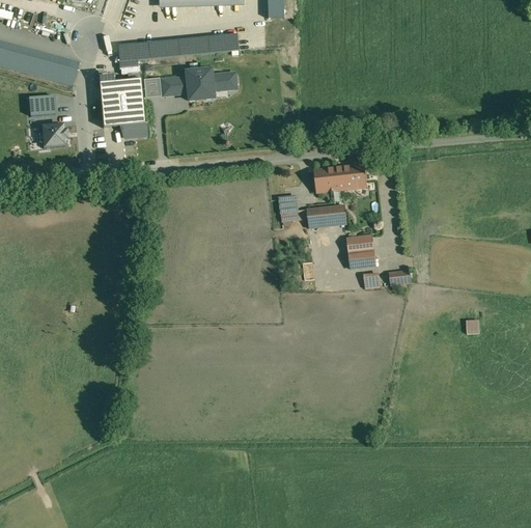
[(236,33),(117,44),(119,66),(138,65),(138,58),(238,49),(236,33)]
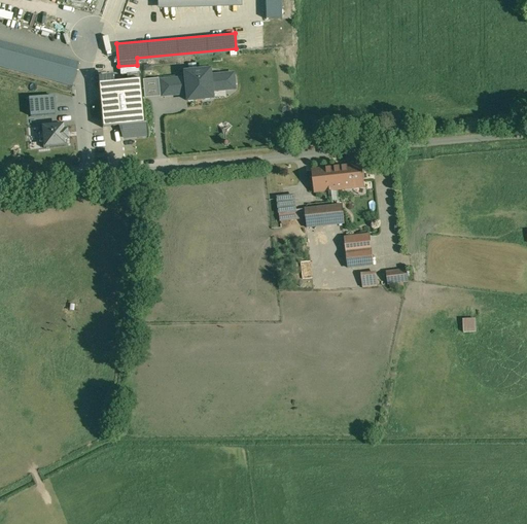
[(0,64),(73,84),(79,59),(0,37),(0,64)]
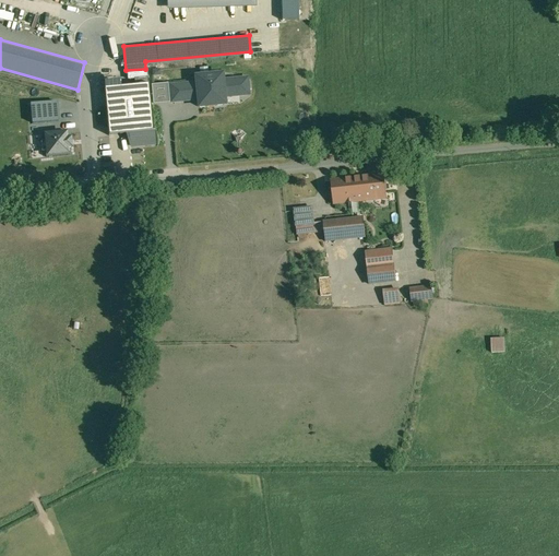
[(192,79),(152,82),(153,103),(195,99),(197,105),(226,104),(226,96),(250,95),(249,75),(223,78),(223,70),(192,72),(192,79)]
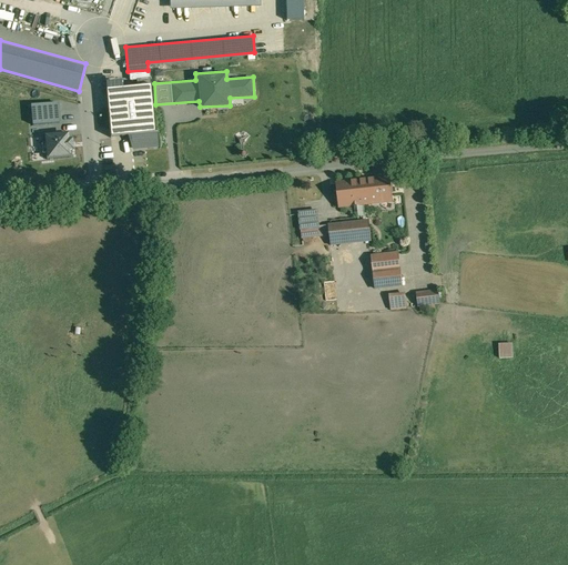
[(150,82),(107,87),(111,135),(131,133),(155,131),(150,82)]
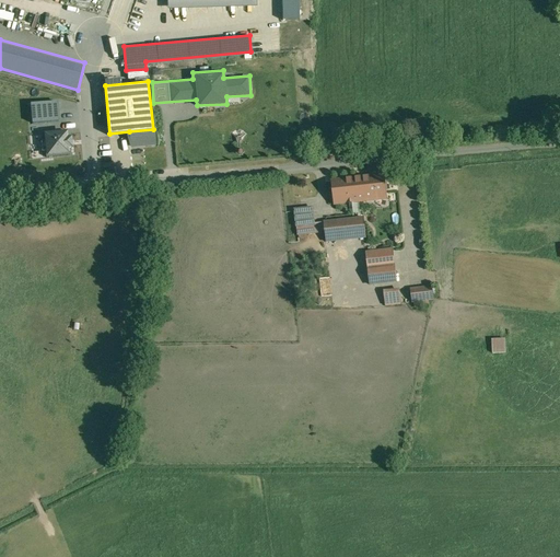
[(57,99),(30,101),(32,120),(58,118),(57,99)]
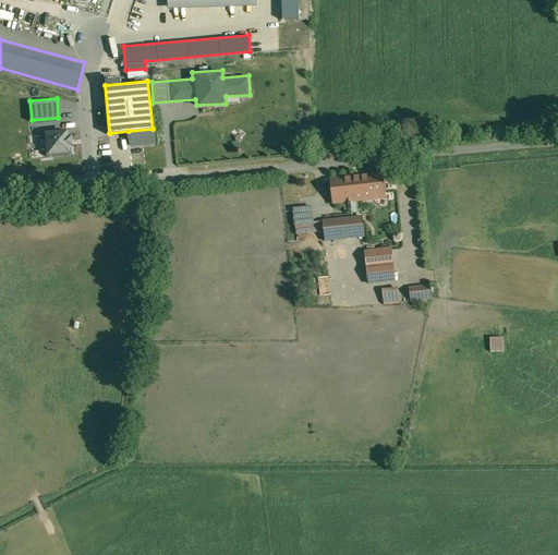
[(131,145),(155,142),(154,128),(153,129),(129,131),(131,145)]
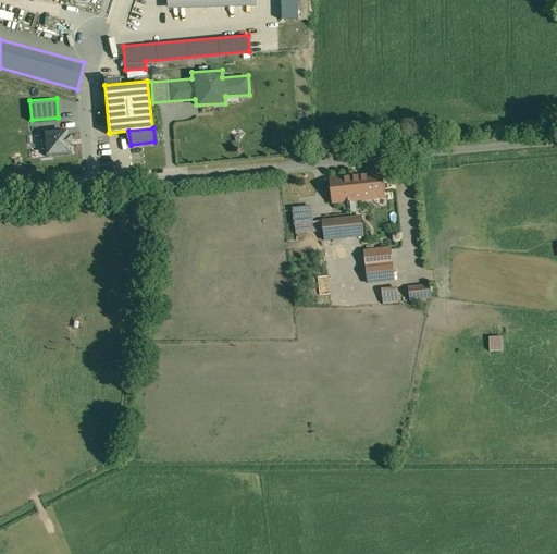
[(66,128),(45,130),(46,154),(69,151),(66,128)]
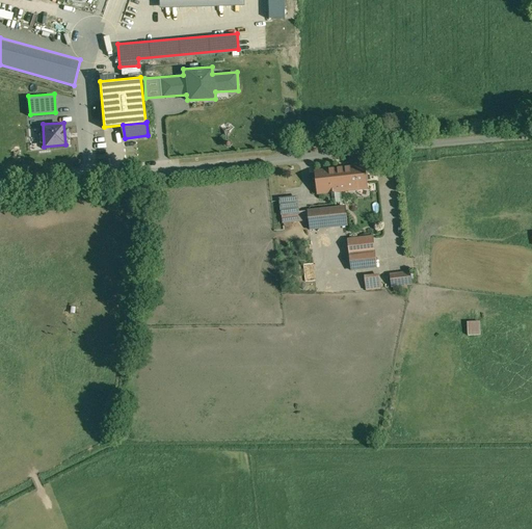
[(364,164),(316,169),(318,191),(367,186),(364,164)]
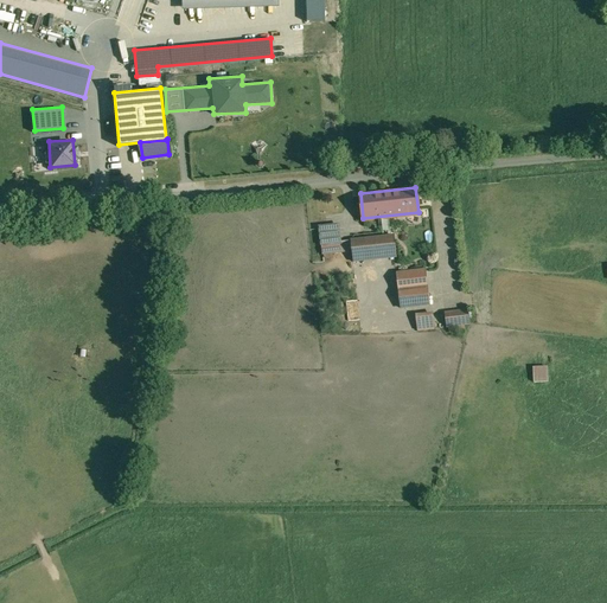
[(339,222),(319,224),(323,251),(342,249),(339,222)]
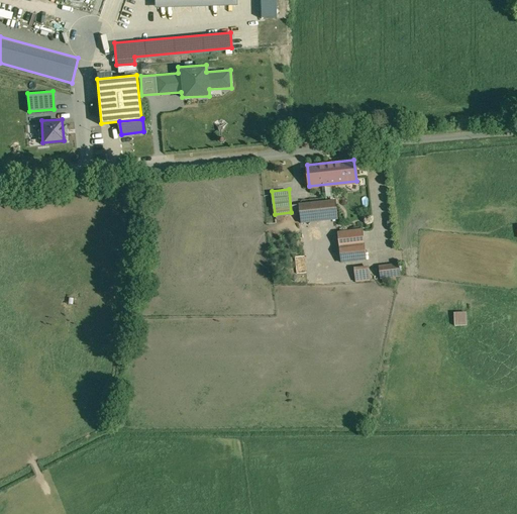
[(334,198),(299,202),(301,220),(336,216),(334,198)]
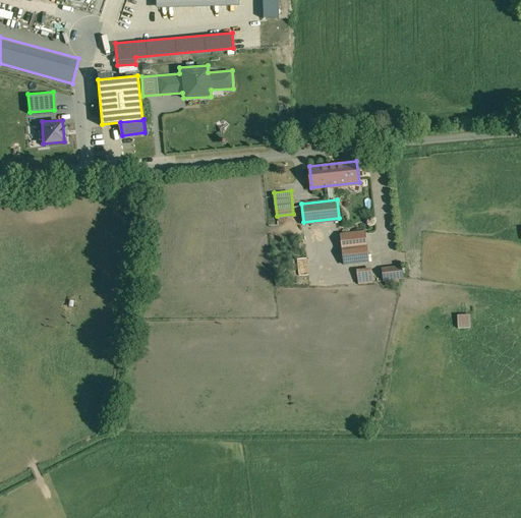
[(365,225),(340,228),(344,262),(369,259),(365,225)]
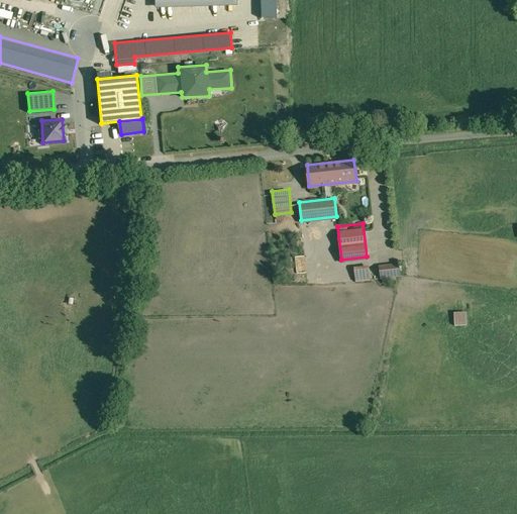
[(398,263),(380,265),(381,277),(400,275),(398,263)]
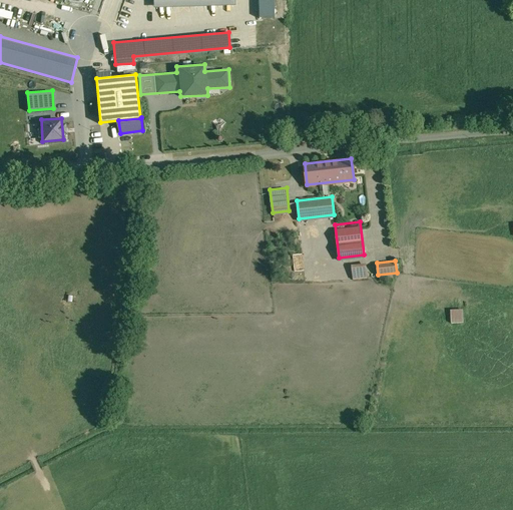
[(366,263),(352,265),(353,277),(368,276),(366,263)]
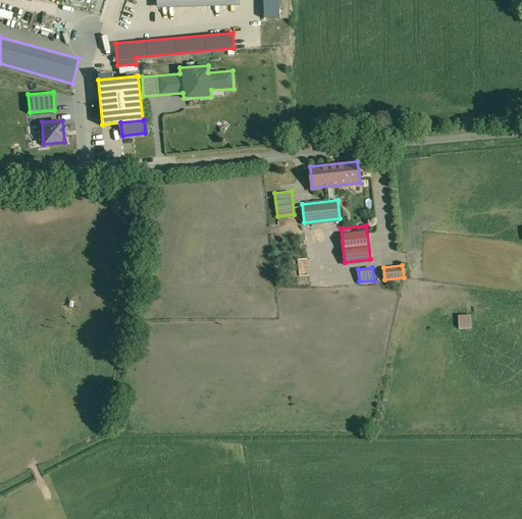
[(471,313),(459,313),(460,327),(472,326),(471,313)]
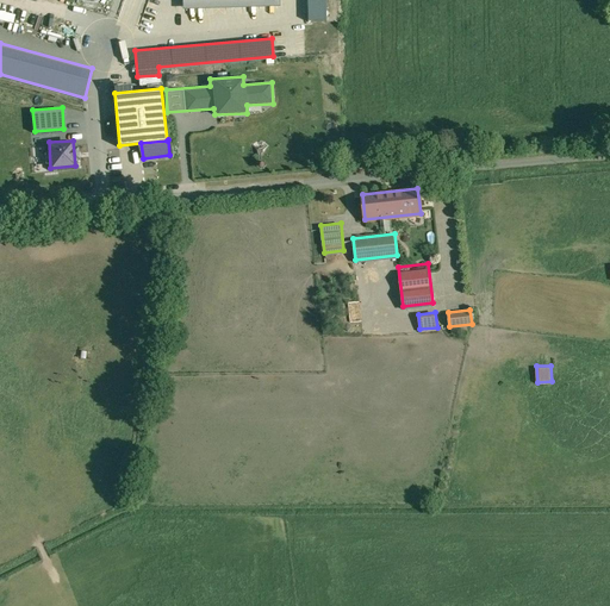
All buildings are outlined.
